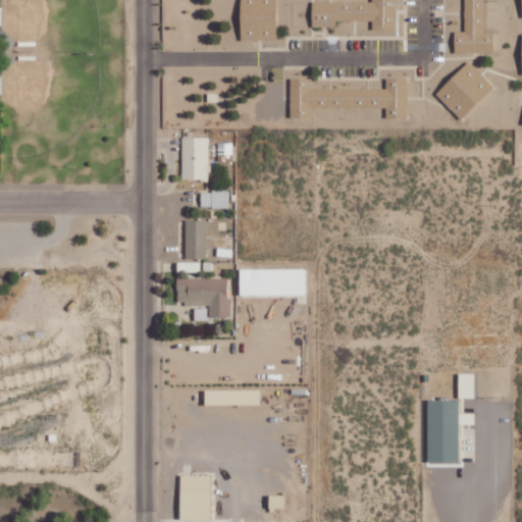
[(275,0),(240,0),(241,40),(266,40),(266,34),(276,33),(275,0)]
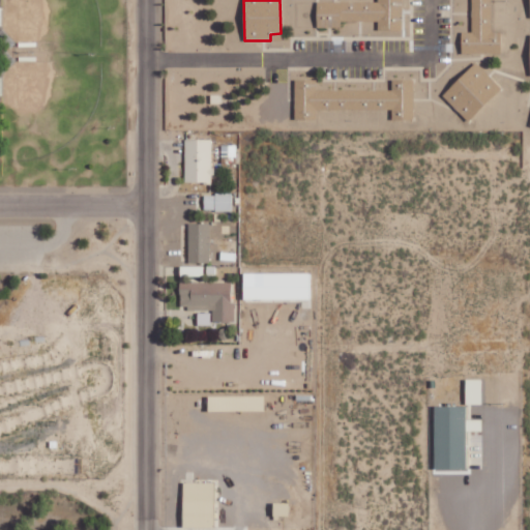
[(317,1),(317,27),(341,27),(341,21),(370,21),(370,36),(403,36),(402,0),(378,0),(378,1),(317,1)]
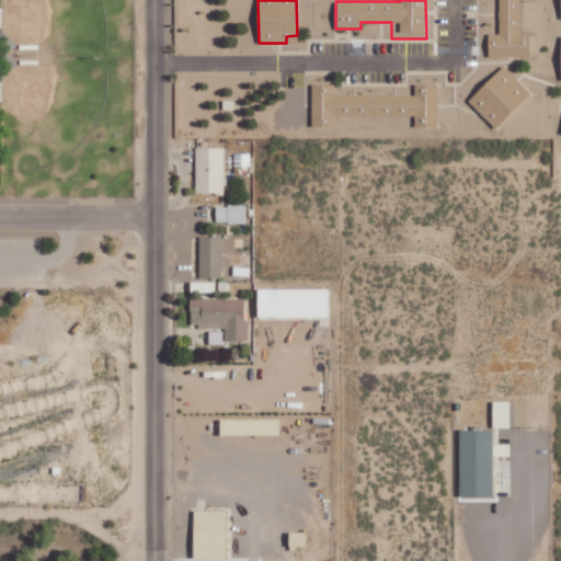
[(500,0),(500,34),(489,34),(489,56),(530,56),(530,33),(521,33),(521,0),(500,0)]
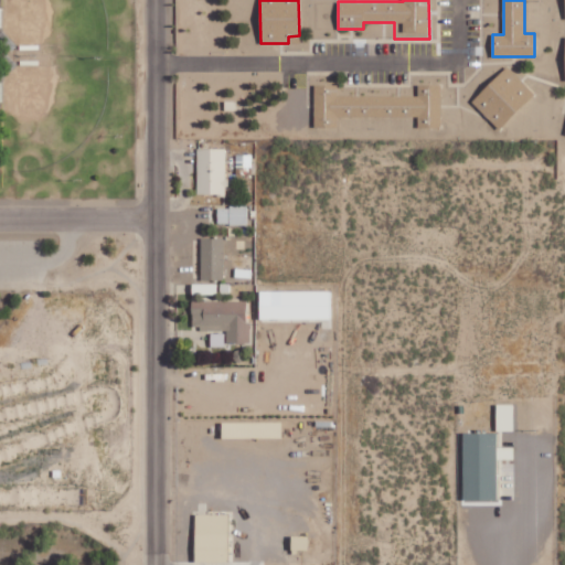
[(472,102),(500,129),(535,93),(507,65),(472,102)]
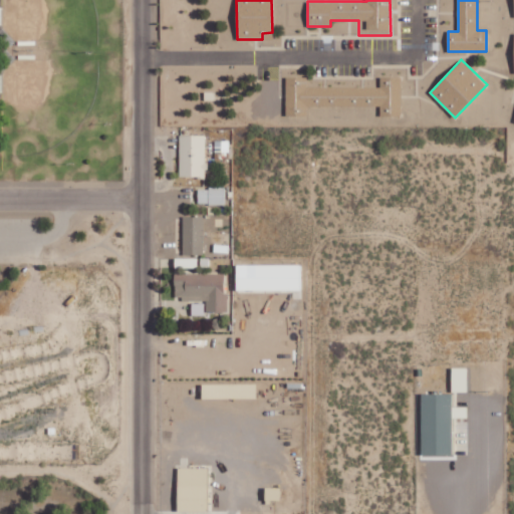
[(307,86),(307,76),(286,76),(286,114),(308,114),(308,106),(380,106),(380,115),(402,115),(402,76),(380,76),(380,86),(307,86)]
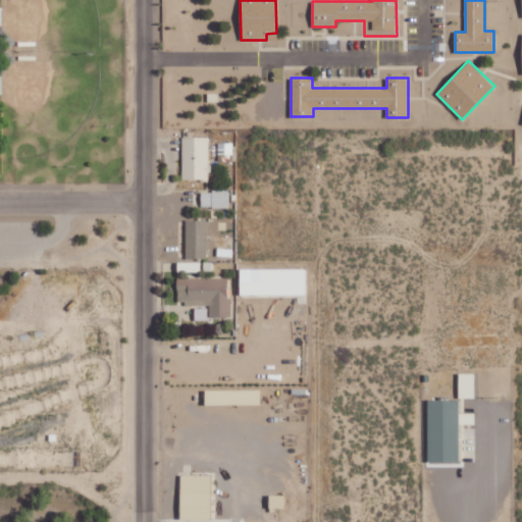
[(181,179),(208,180),(209,137),(183,137),(181,179)]
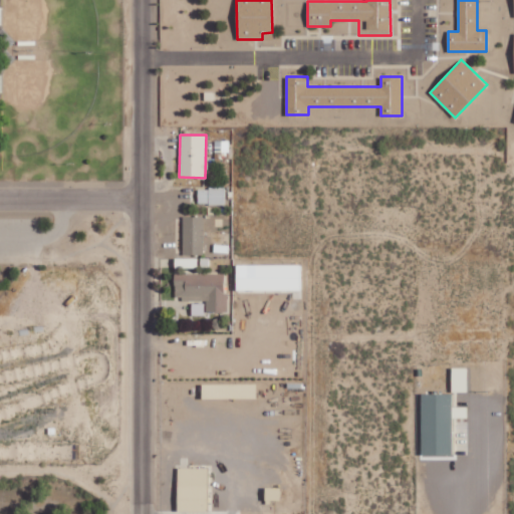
[(225,188),(199,188),(199,205),(225,204),(225,188)]
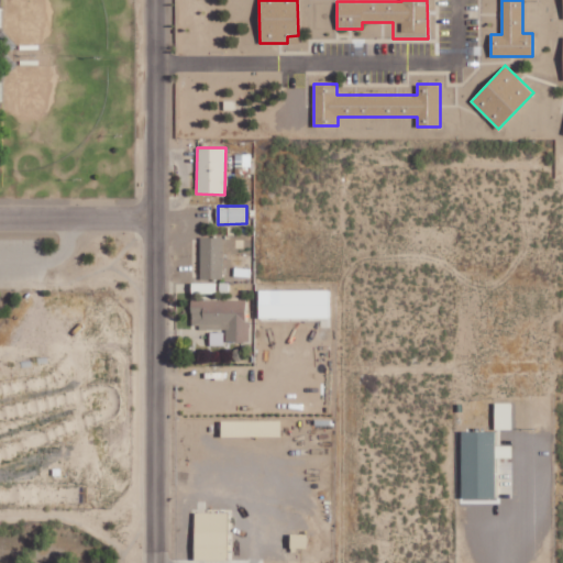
[(200,278),(223,278),(223,238),(200,236),(200,278)]
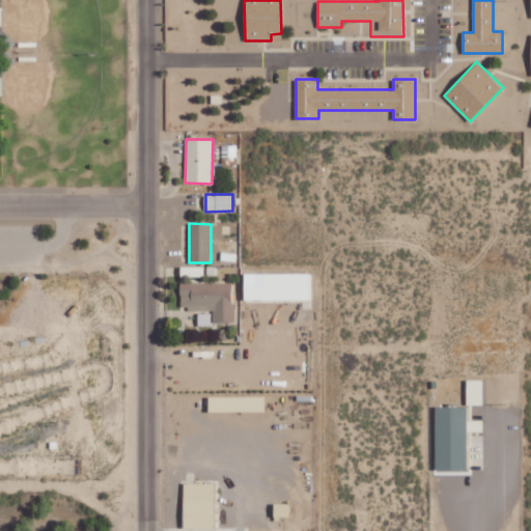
[(233,283),(180,282),(180,310),(214,310),(214,322),(233,322),(233,283)]
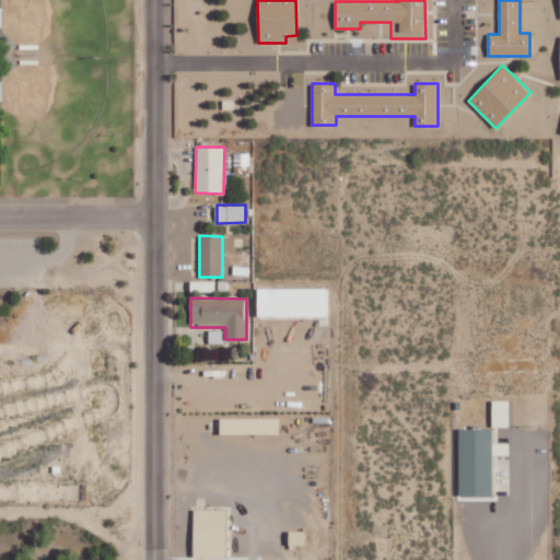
[(510,400),(492,400),(492,428),(510,427),(510,400)]
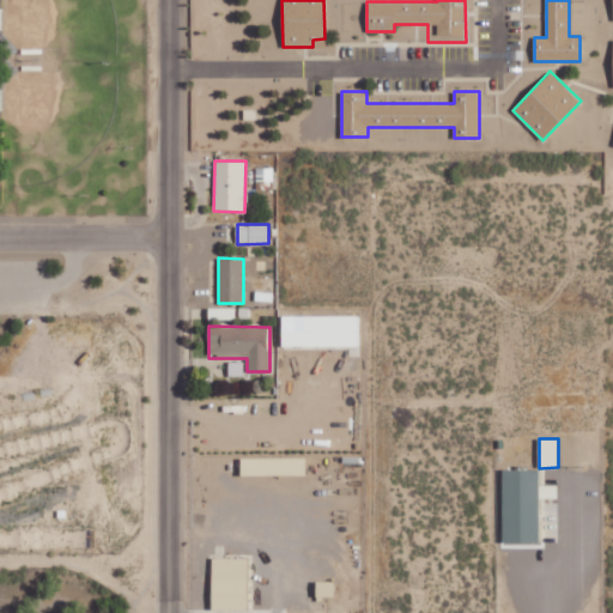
[(242,475),(307,474),(307,457),(241,459),(242,475)]
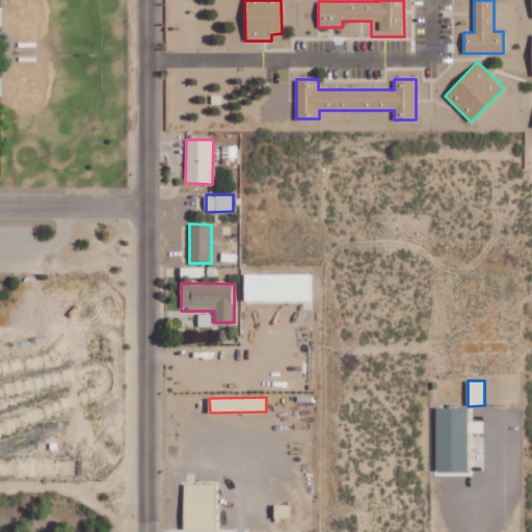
[(436,407),(436,471),(469,470),(469,432),(483,432),(483,421),(469,421),(469,407),(436,407)]
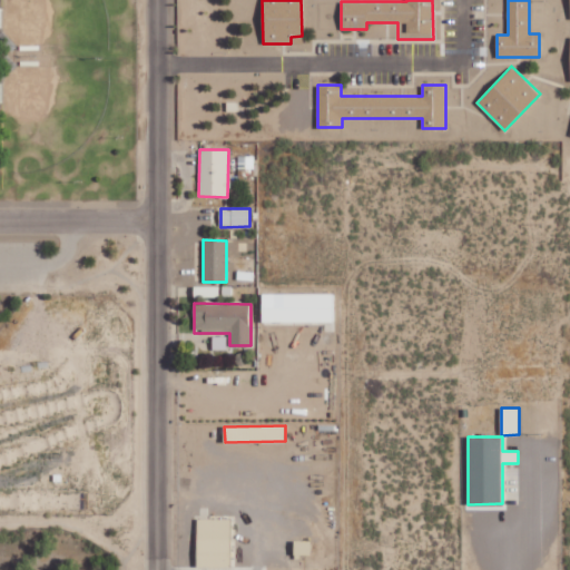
[(231,519),(197,519),(197,567),(231,568),(231,519)]
